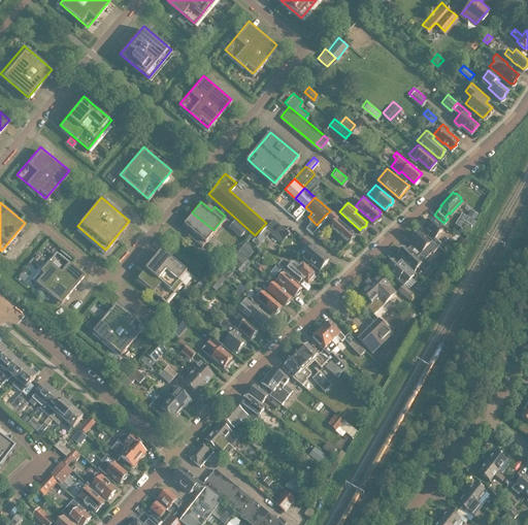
[(470,206),(467,211),(474,216),(477,210),(470,206)]
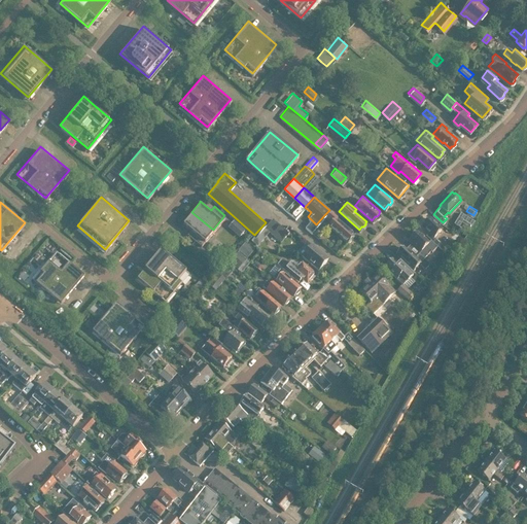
[(336,217),(338,215),(330,209),(329,210),(324,215),(331,220),(327,224),(346,241),(347,240),(349,239),(351,237),(351,235),(353,233),(336,217)]
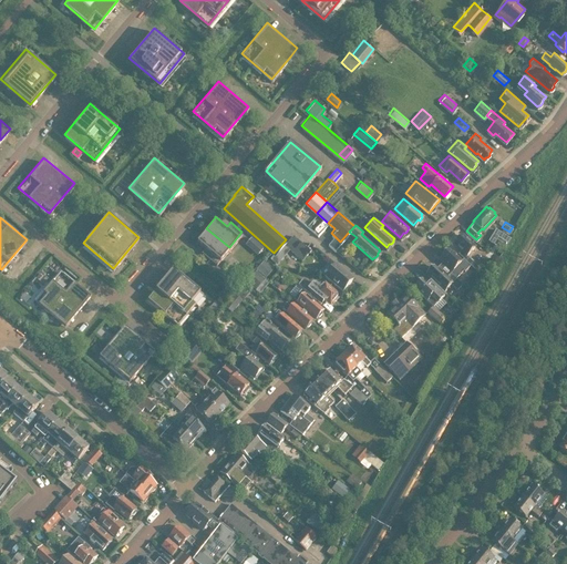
[(229,247),(206,228),(198,238),(197,237),(197,238),(208,248),(205,253),(216,262),(219,257),(219,258),(229,247)]
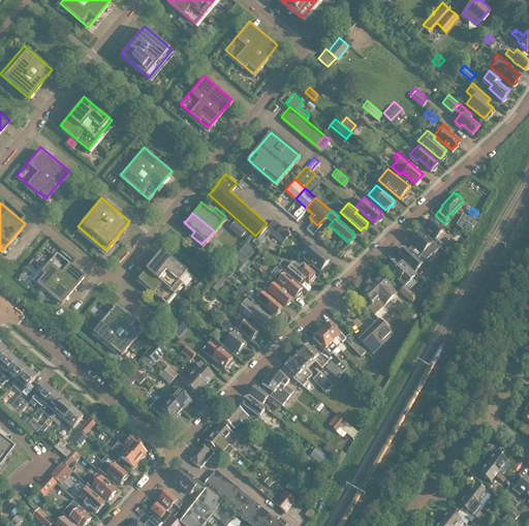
[(240,233),(245,226),(234,217),(228,223),(240,233)]
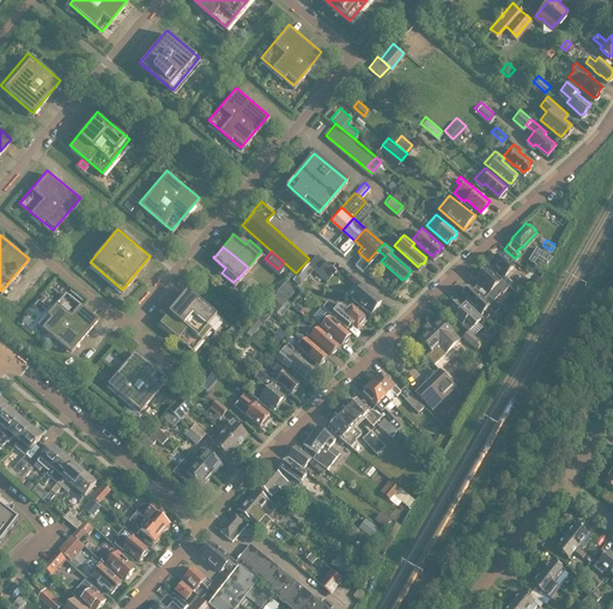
[(337,267),(316,251),(309,259),(305,263),(307,262),(327,278),(337,267)]
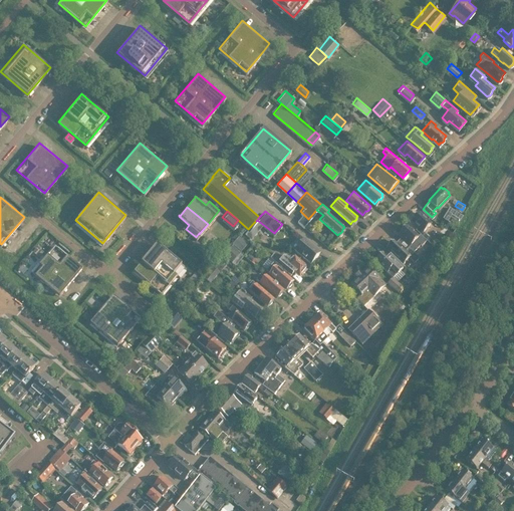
[(412,219),(423,230),(431,221),(420,211),(416,215),(415,214),(413,217),(413,218),(412,219)]
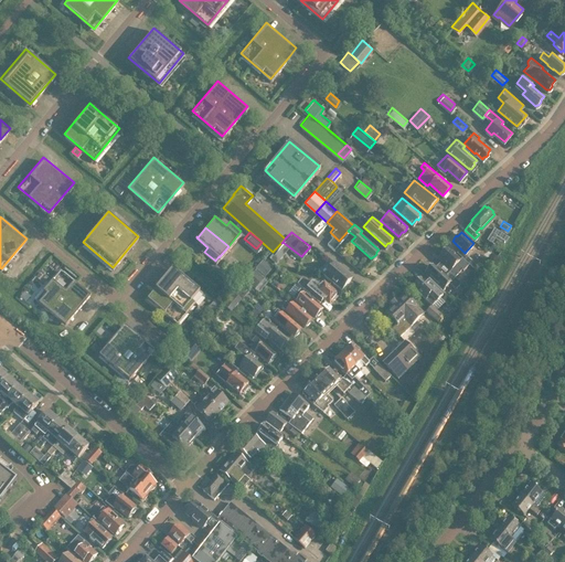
[(439,256),(441,257),(451,267),(449,269),(454,274),(461,265),(464,267),(469,261),(462,255),(460,257),(448,246),(444,251),(441,250),(441,251),(439,253),(440,255),(439,256)]
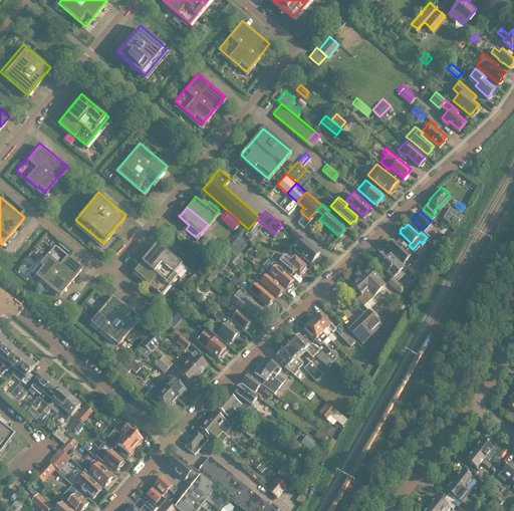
[(239,246),(245,239),(239,233),(232,240),(239,246)]
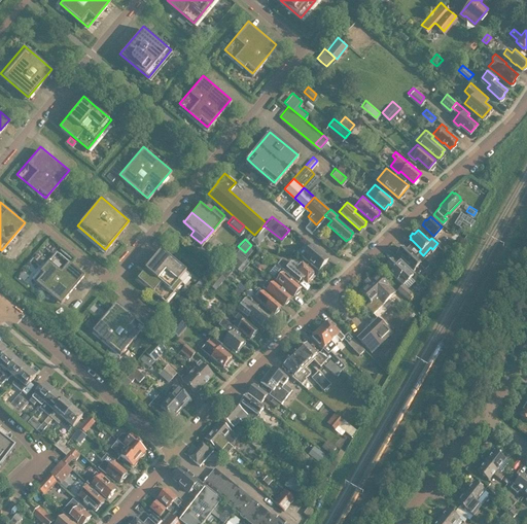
[(303,253),(319,267),(327,255),(312,242),(303,253)]
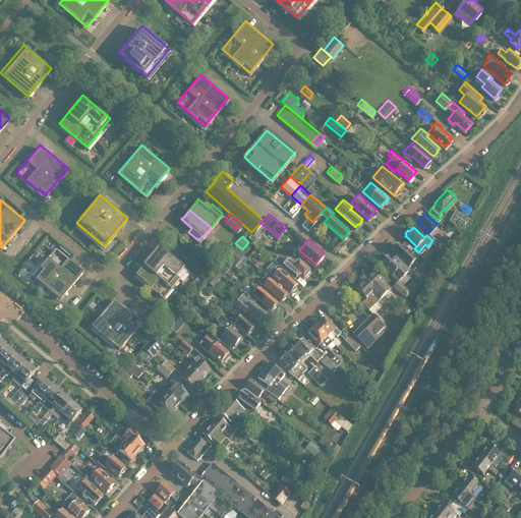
[(407,266),(414,259),(419,263),(424,259),(418,252),(414,248),(410,252),(409,251),(410,250),(404,245),(404,246),(399,241),(397,243),(395,243),(393,246),(393,248),(392,249),(403,261),(403,262),(407,266)]
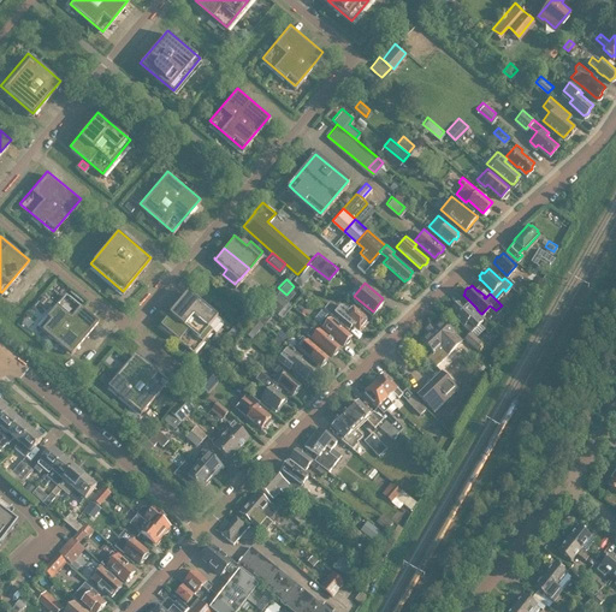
[(220,318),(199,298),(188,290),(160,322),(193,350),(220,318)]
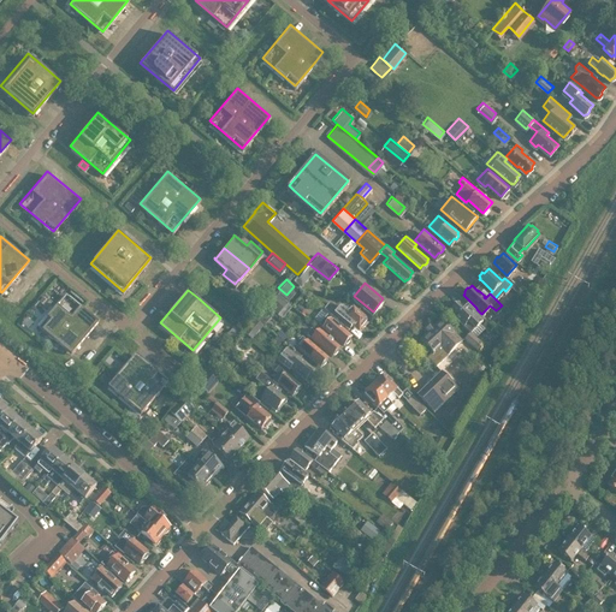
[(286,299),(277,290),(266,302),(276,312),(286,299)]
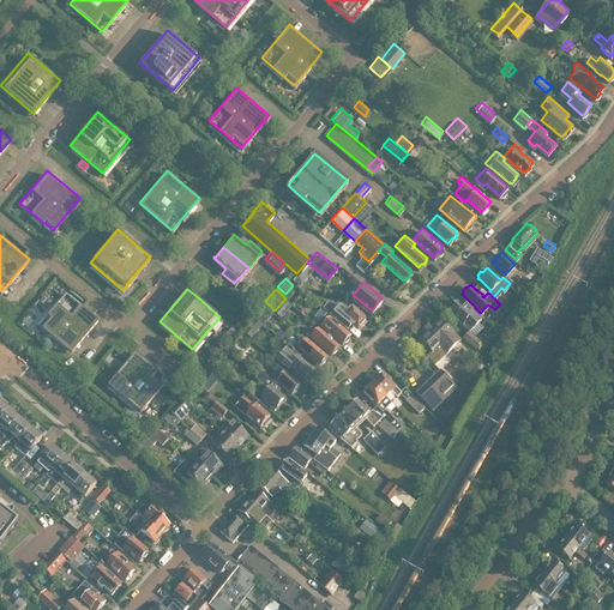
[(38,322),(71,350),(98,318),(65,290),(38,322)]
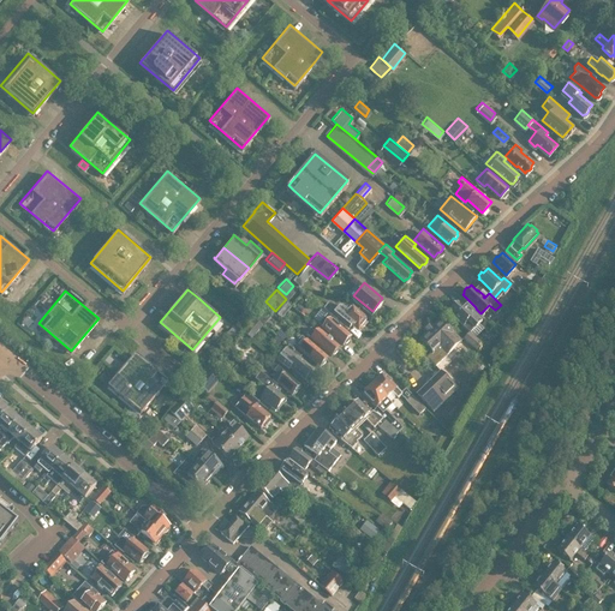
[(43,293),(39,298),(46,304),(51,299),(43,293)]
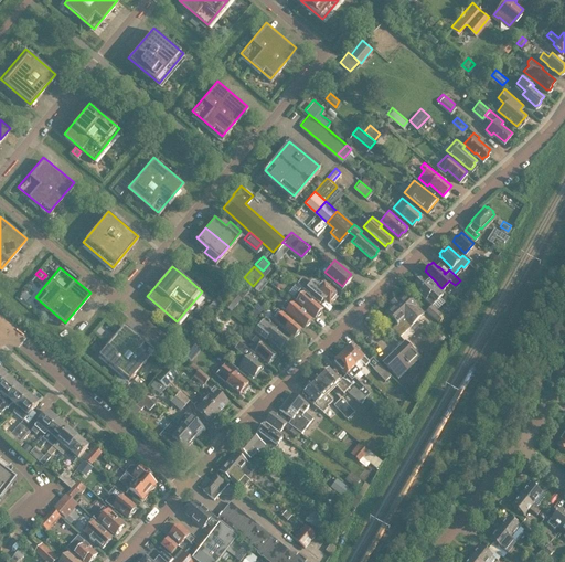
[(326,297),(329,300),(333,296),(334,296),(337,294),(337,292),(338,290),(323,278),(320,284),(312,277),(309,282),(301,275),(297,281),(310,292),(322,301),(326,297)]
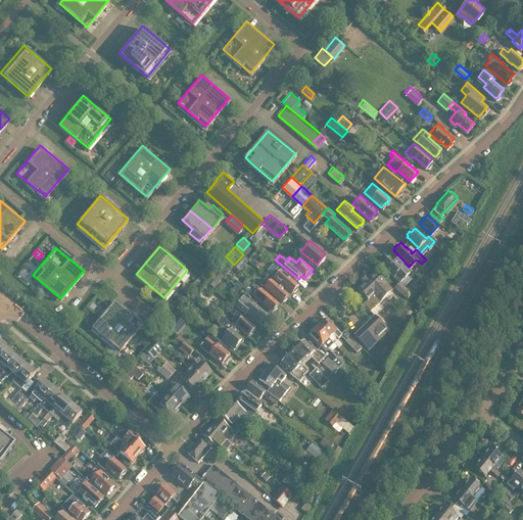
[(388,254),(387,256),(384,256),(383,258),(383,261),(381,263),(393,274),(399,280),(410,271),(396,257),(394,260),(388,254)]
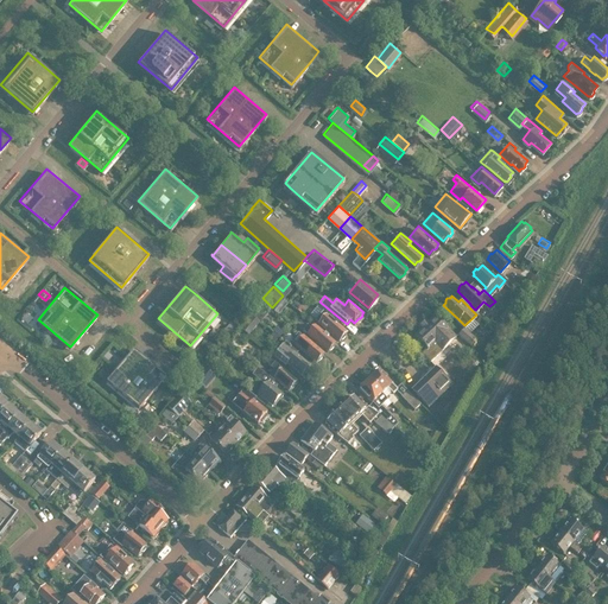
[(259,305),(254,311),(260,317),(265,311),(259,305)]
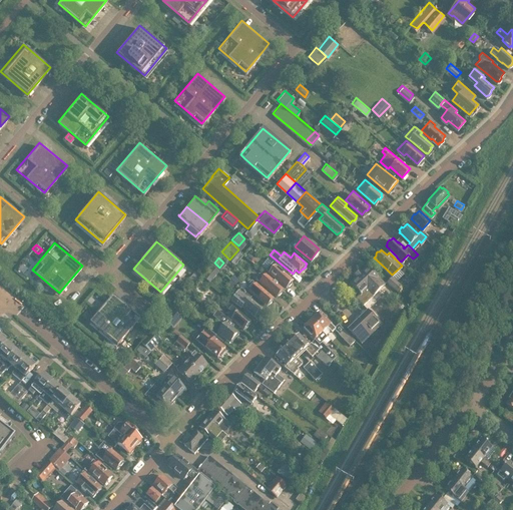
[(291,280),(292,279),(280,268),(272,260),(269,263),(265,267),(286,286),(287,284),(288,284),(291,282),(291,280)]
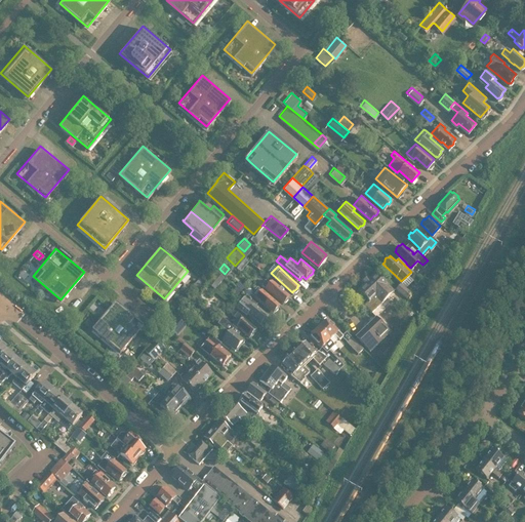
[(224,275),(216,269),(206,280),(213,286),(224,275)]
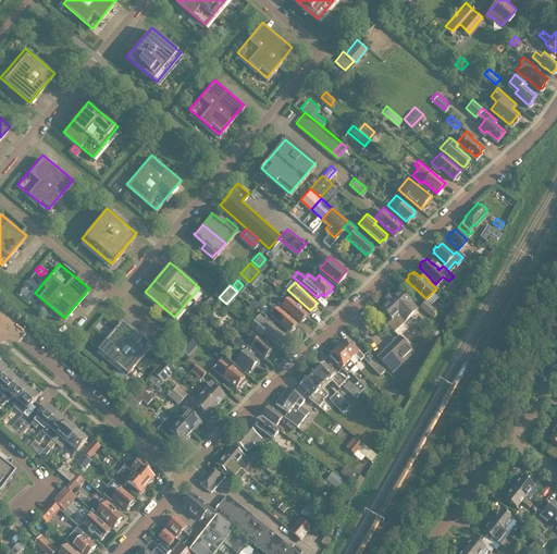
[(387,321),(394,329),(405,318),(418,306),(411,299),(399,286),(380,305),(392,316),(391,317),(391,318),(387,321)]
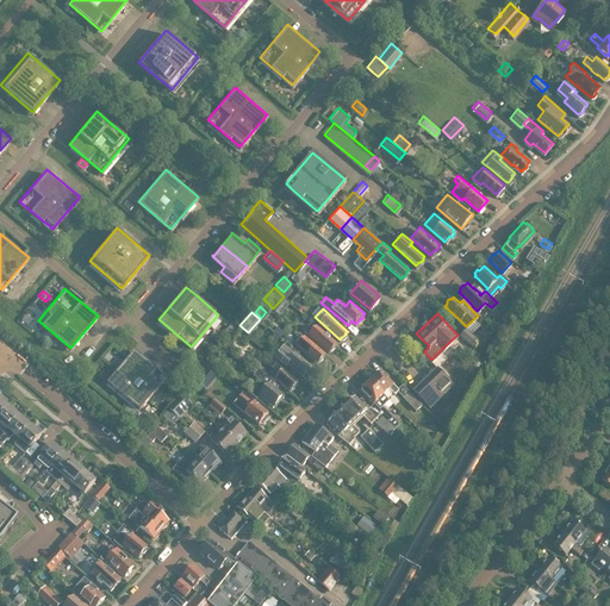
[(223,328),(229,333),(238,323),(232,317),(223,328)]
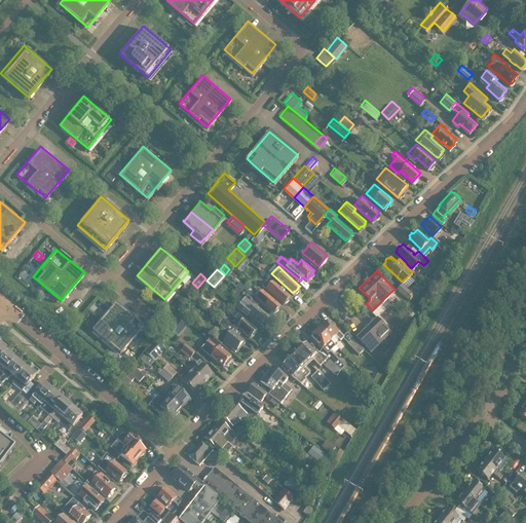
[(261,283),(283,301),(285,300),(286,299),(288,297),(288,295),(290,294),(276,284),(271,278),(269,282),(265,277),(261,283)]
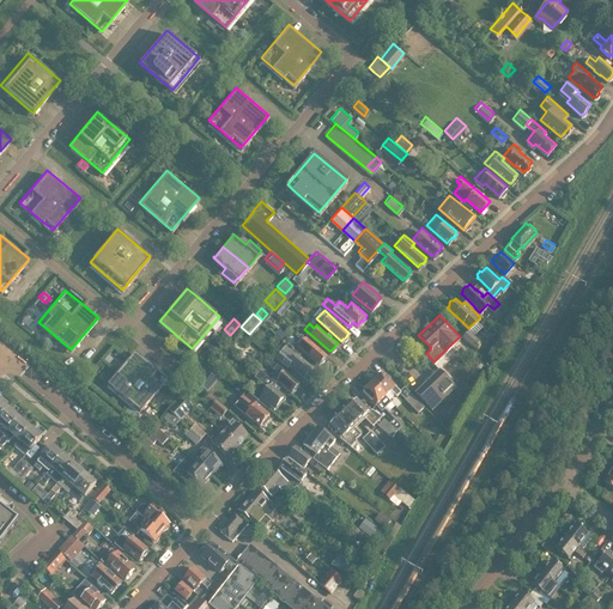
[(297,335),(292,340),(319,361),(320,360),(322,360),(325,357),(325,355),(326,353),(311,341),(299,332),(297,335)]
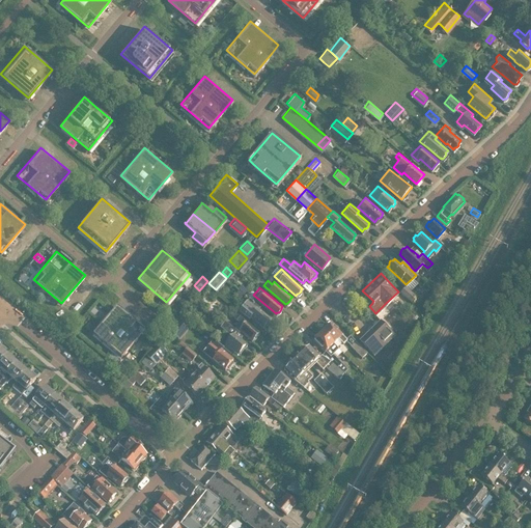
[(412,301),(414,299),(402,287),(399,290),(412,301)]
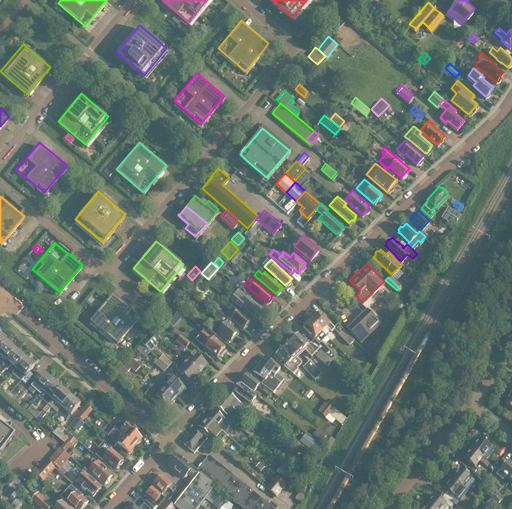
[(196,286),(194,288),(196,290),(203,296),(205,294),(196,286)]
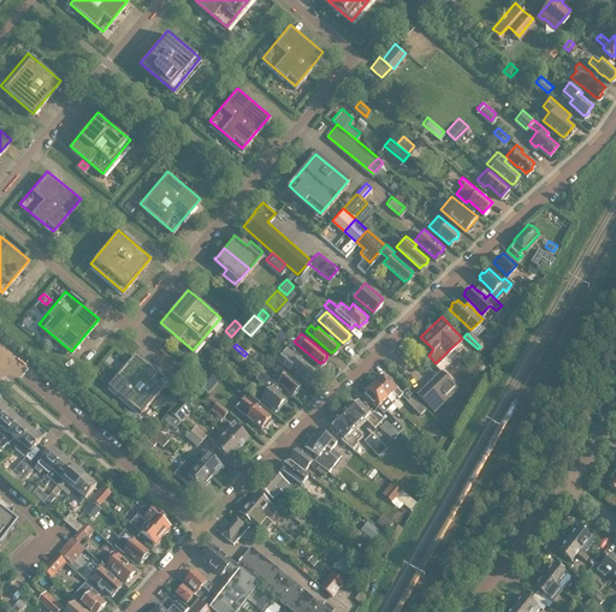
[(290,344),(285,350),(277,358),(289,368),(291,366),(304,376),(308,373),(311,372),(312,370),(312,368),(313,367),(298,355),(301,352),(290,344)]
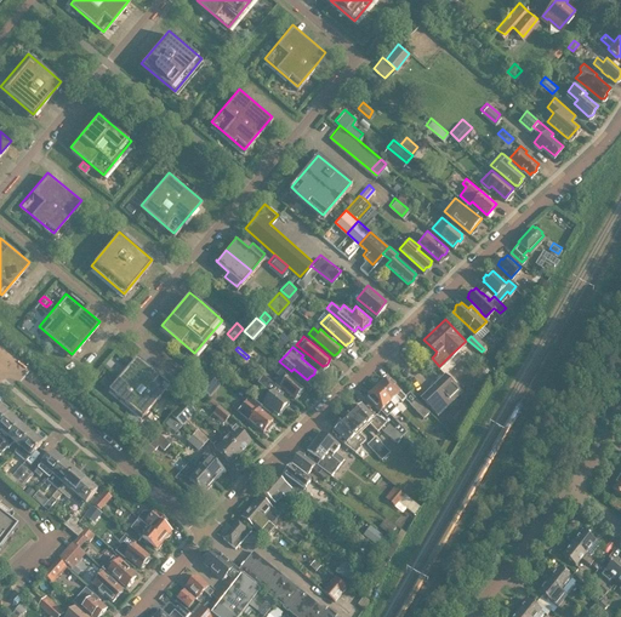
[(142,415),(164,388),(170,382),(136,354),(108,387),(142,415)]
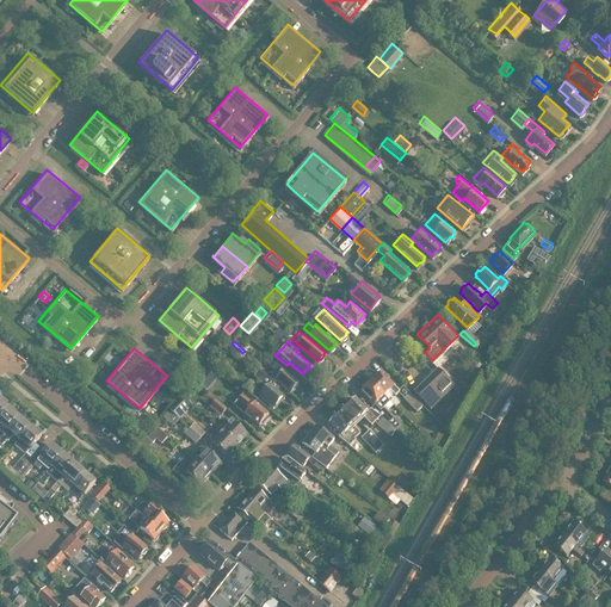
[(216,353),(213,358),(218,363),(222,359),(216,353)]
